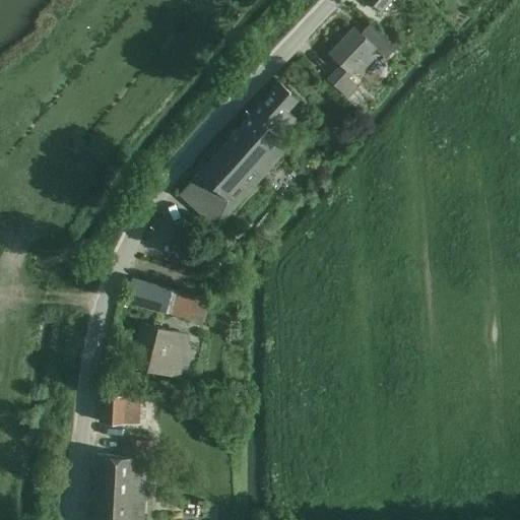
[(369,0),(381,9),(389,0),(369,0)]
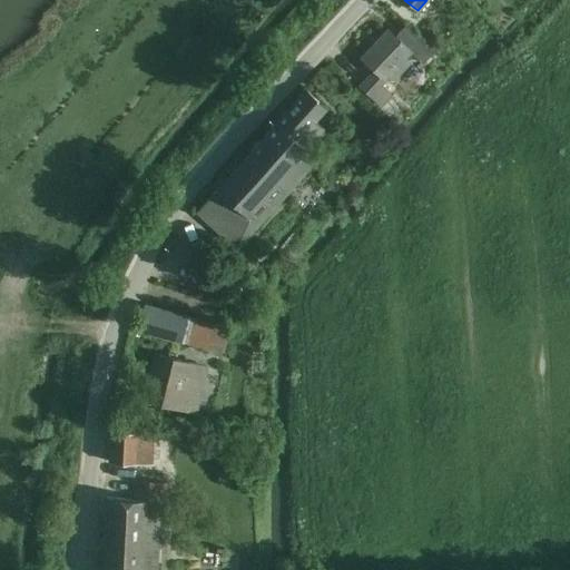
[(507,12),(498,21),(505,29),(514,20),(507,12)]
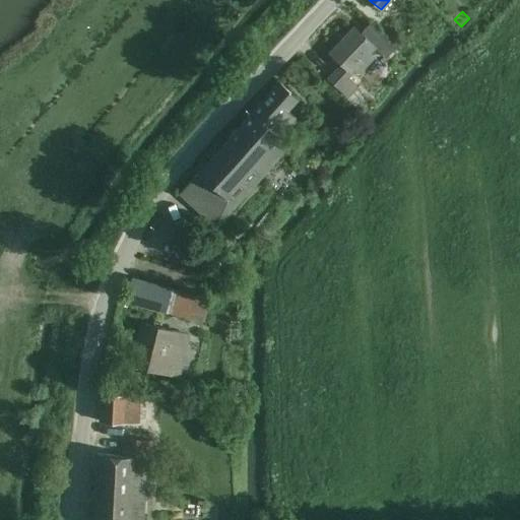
[(385,37),(370,21),(359,33),(352,27),(329,53),(342,65),(329,79),(327,78),(347,96),(356,87),(346,78),(355,68),(360,71),(374,56),(370,52),(374,47),(384,56),(394,46),(390,42),(386,38),(385,37)]
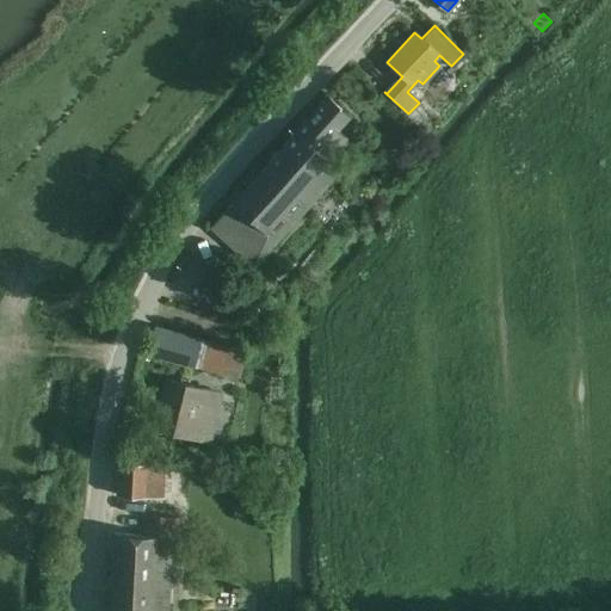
[(462,34),(452,43),(454,44),(458,49),(468,39),(462,34)]
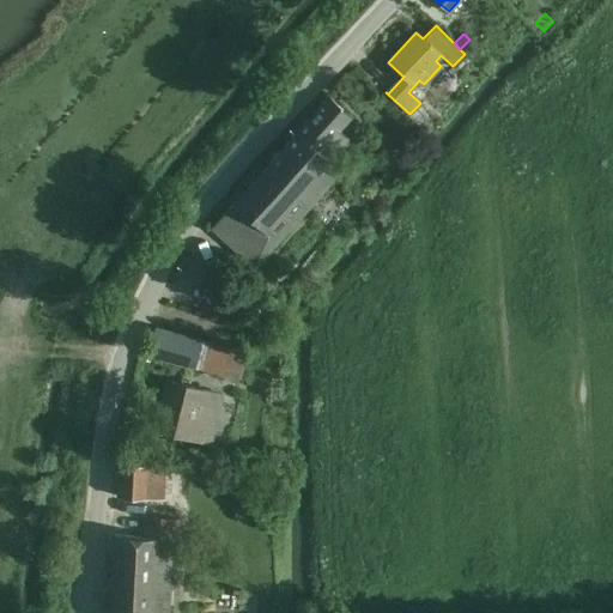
[(254,267),(340,171),(327,159),(346,138),(338,131),(351,116),(328,96),(211,229),(254,267)]
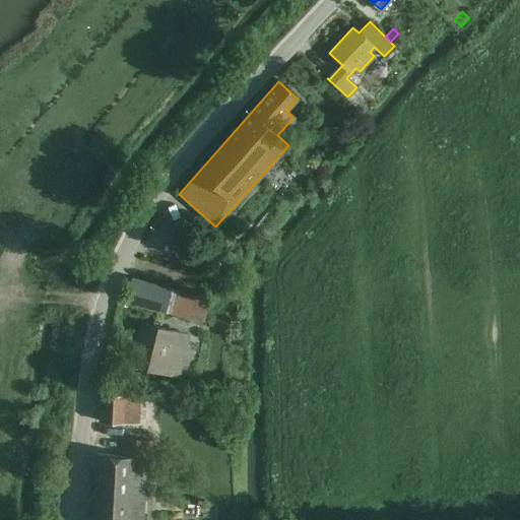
[(130,277),(124,303),(164,314),(165,312),(171,288),(130,277)]
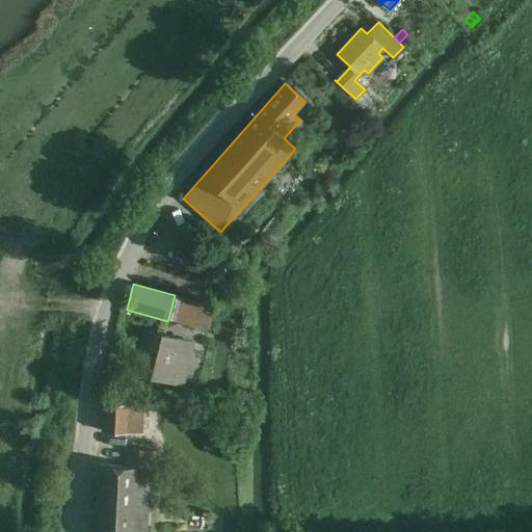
[(182,384),(192,342),(143,330),(133,373),(182,384)]
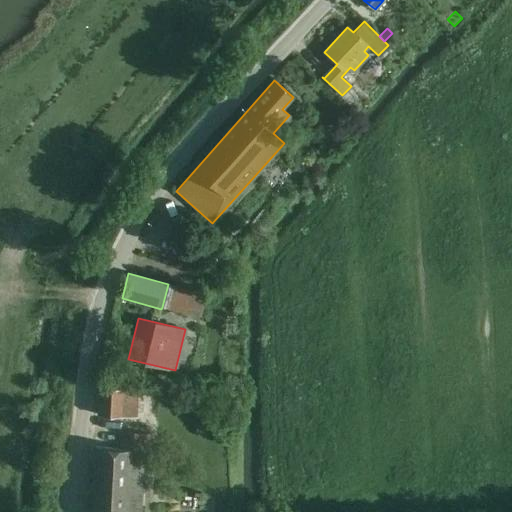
[(100,388),(98,414),(121,416),(123,390),(123,388),(100,386),(100,388)]
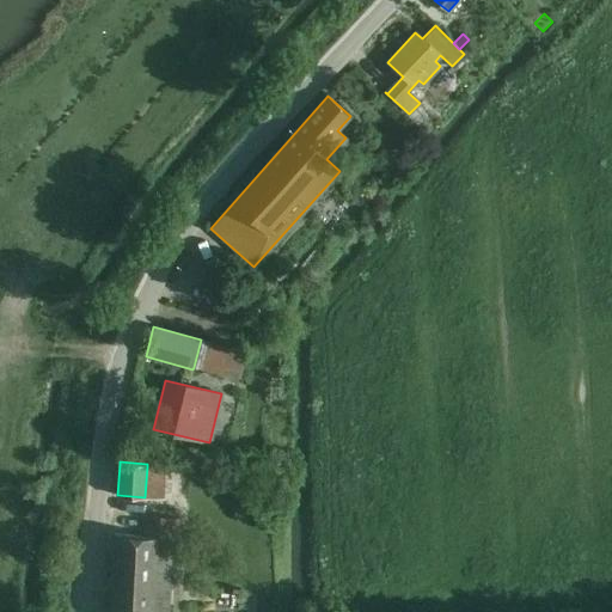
[(112,534),(108,611),(166,611),(172,538),(177,538),(178,516),(146,515),(145,536),(112,534)]
